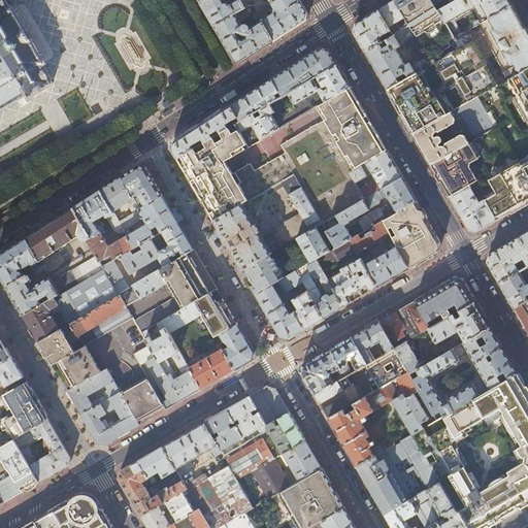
[(0,0),(0,110),(27,95),(28,98),(53,84),(42,66),(45,64),(28,33),(12,6),(8,8),(3,0),(0,0)]
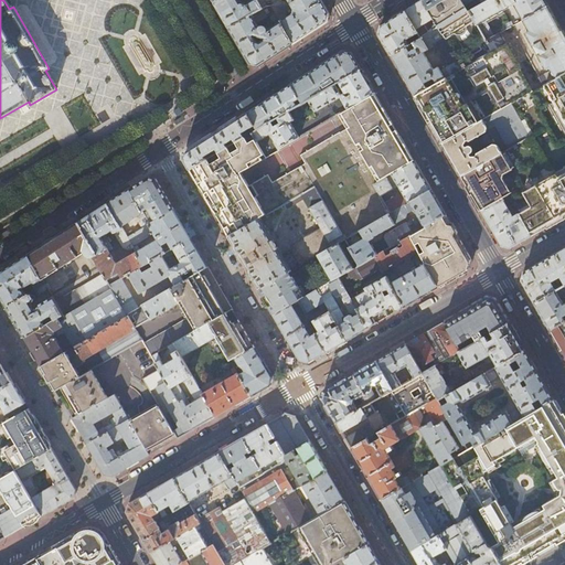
[(217,0),(214,2),(222,16),(230,28),(262,9),(257,2),(256,0),(253,0),(248,3),(242,1),(241,2),(238,0),(217,0)]
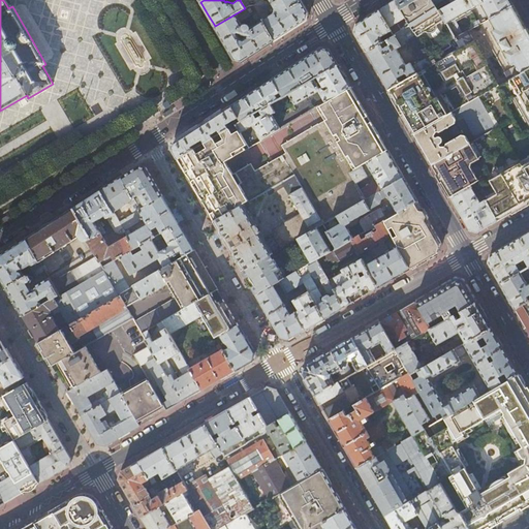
[(243,0),(241,2),(245,8),(248,6),(250,6),(246,0),(243,0)]
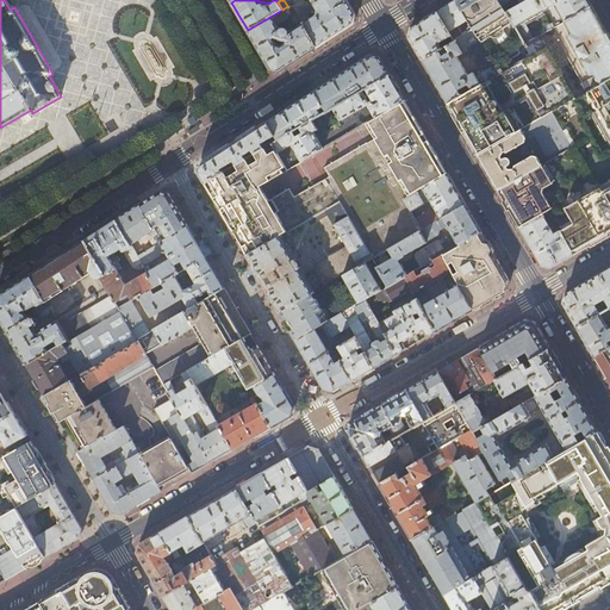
[(346,0),(311,0),(318,10),(317,16),(311,19),(304,7),(306,6),(303,0),(292,7),(299,19),(303,25),(316,48),(354,24),(355,16),(346,0)]
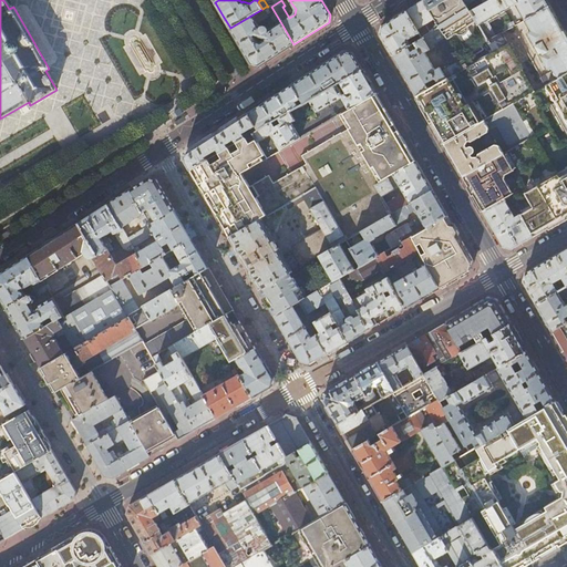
[(415,6),(406,11),(420,33),(422,38),(439,27),(424,0),(415,6)]
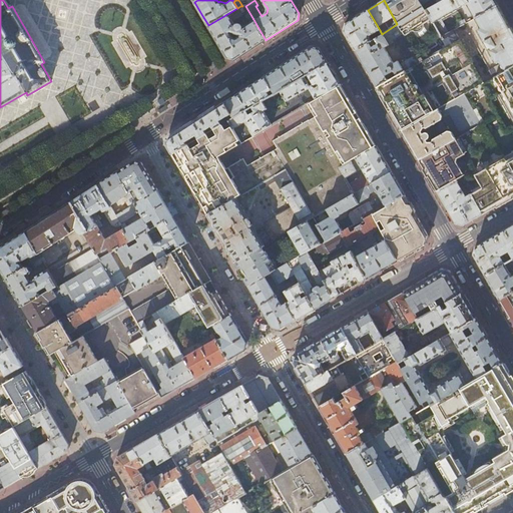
[(423,27),(433,22),(426,11),(423,5),(419,0),(383,0),(384,0),(397,24),(406,38),(414,33),(416,33),(418,32),(420,32),(421,30),(423,27)]
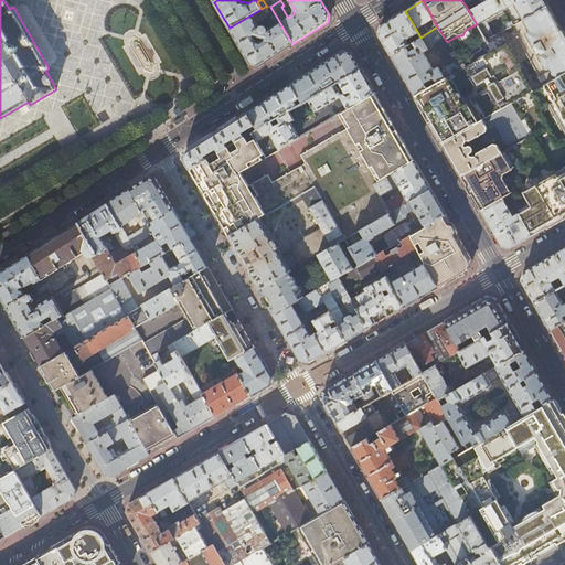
[(477,24),(487,41),(500,33),(511,28),(503,11),(515,6),(523,21),(548,7),(544,0),(490,0),(489,1),(469,12),(477,24)]
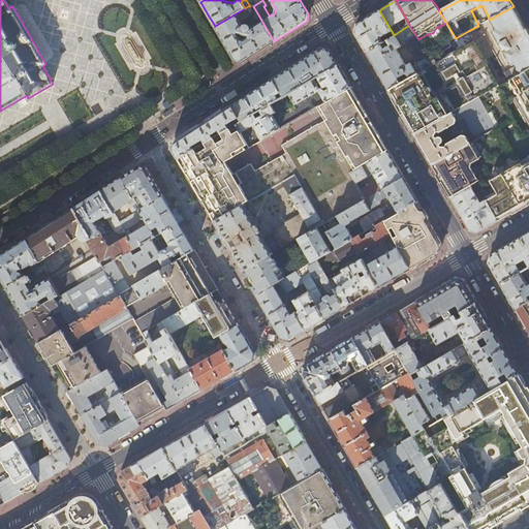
[(245,8),(215,26),(235,61),(242,62),(274,41),(262,22),(252,27),(251,25),(248,26),(247,25),(245,25),(243,26),(240,22),(252,14),(255,20),(259,17),(253,6),(250,6),(248,6),(245,8)]
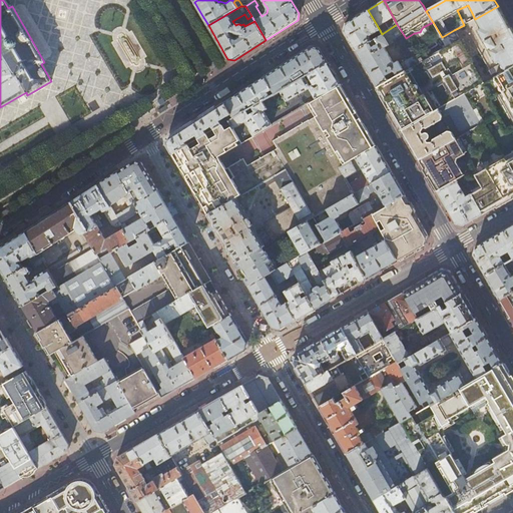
[(500,64),(489,70),(494,78),(512,66),(512,32),(498,6),(475,19),(481,29),(477,31),(485,44),(486,43),(489,50),(489,51),(496,65),(499,63),(500,64)]
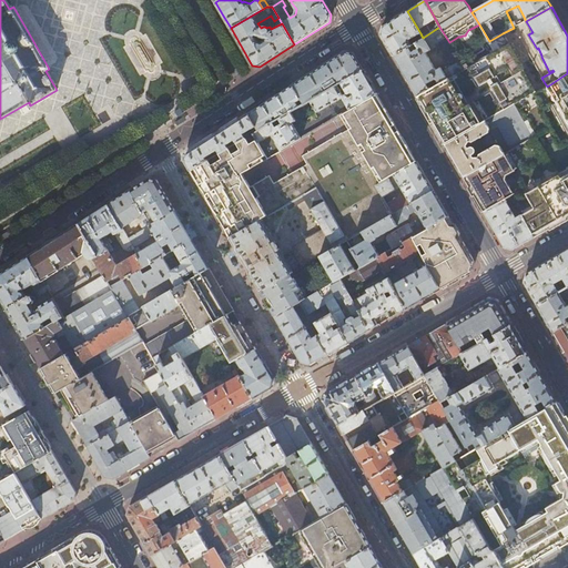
[(382,34),(394,57),(413,46),(409,40),(421,33),(407,11),(395,19),(383,27),(382,34)]
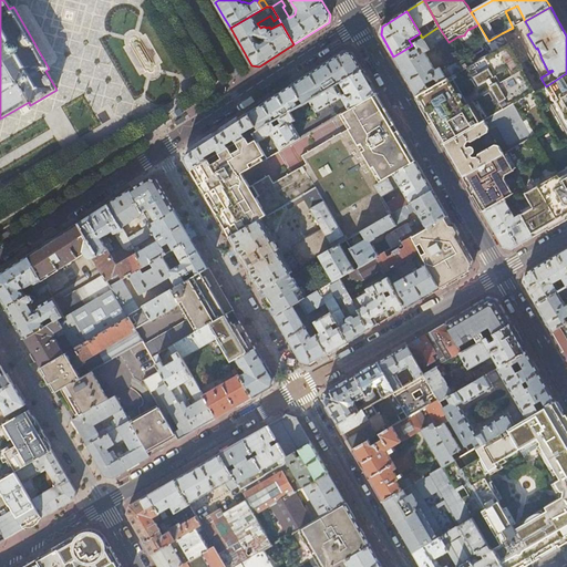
[(423,38),(430,50),(435,47),(434,45),(437,43),(444,54),(441,57),(445,64),(457,57),(449,42),(439,27),(422,38),(422,39),(423,38)]
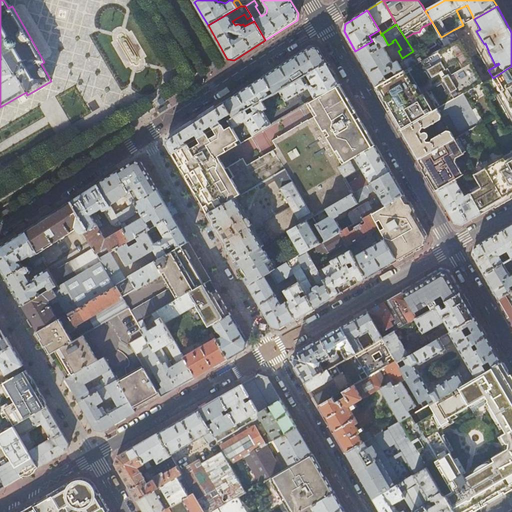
[(458,40),(453,30),(441,37),(446,47),(458,40)]
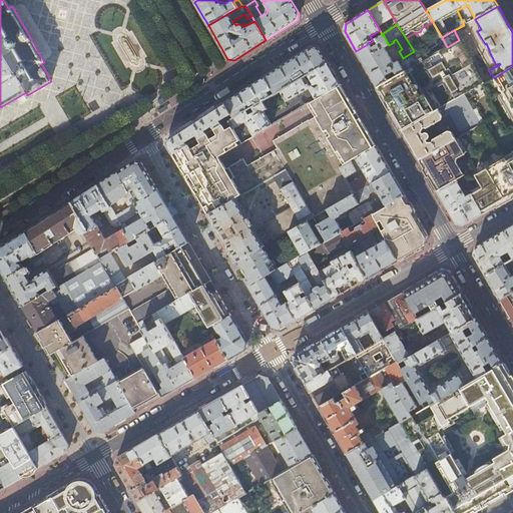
[(356,51),(377,88),(420,62),(416,55),(400,65),(398,61),(394,64),(385,49),(390,46),(389,45),(383,34),(382,35),(373,41),(356,51)]
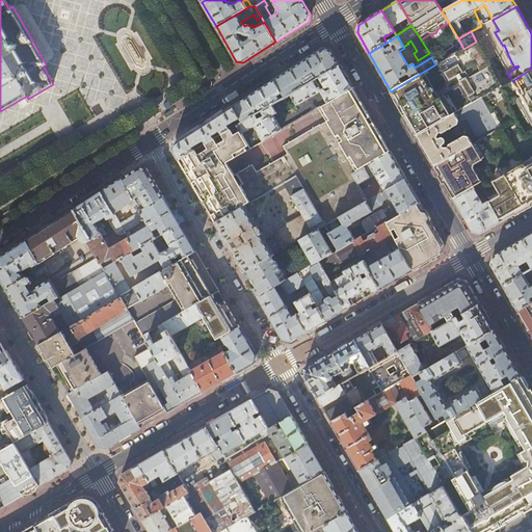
[(435,64),(391,91),(417,136),(481,99),(494,121),(507,113),(508,112),(496,89),(501,86),(476,42),(463,49),(435,64)]
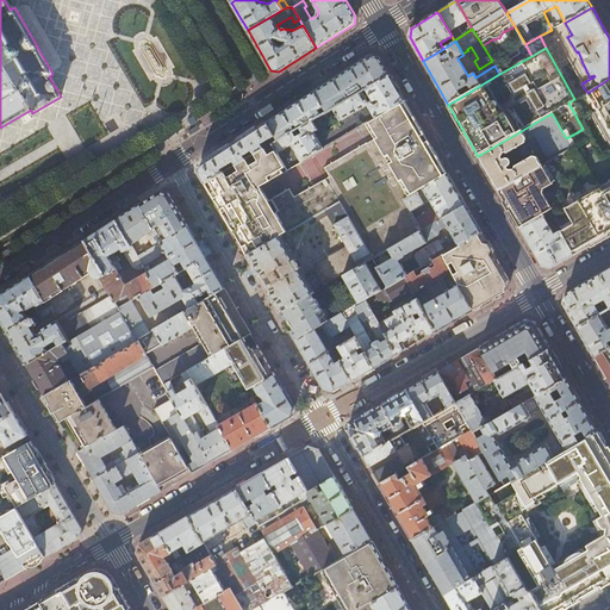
[(342,74),(315,92),(327,112),(332,110),(348,100),(347,97),(360,88),(359,86),(361,85),(365,91),(366,89),(390,75),(379,57),(371,55),(342,74)]
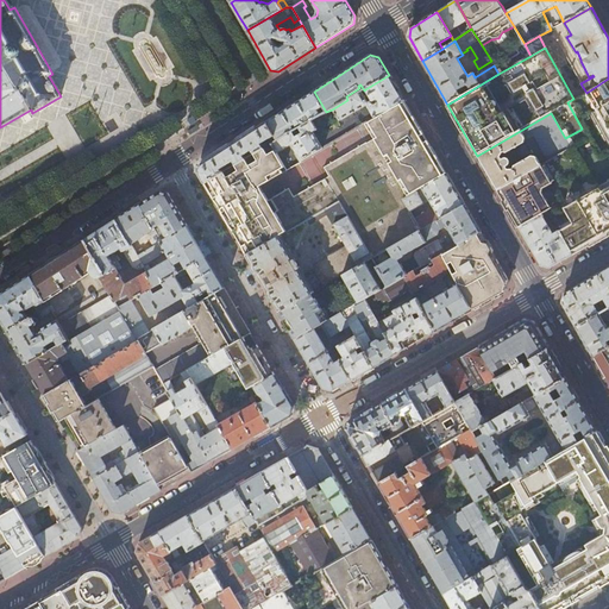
[(403,101),(389,75),(365,89),(372,101),(368,104),(360,92),(347,100),(332,110),(339,121),(366,106),(375,118),(403,101)]
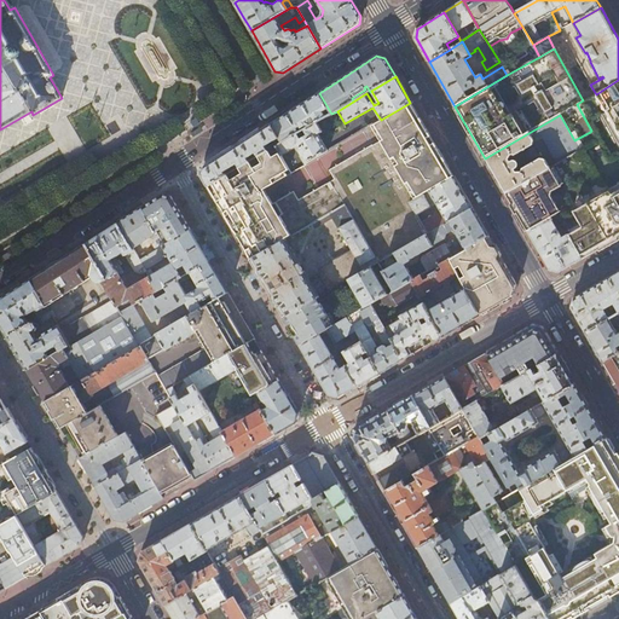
[(618,115),(618,80),(596,94),(583,100),(577,104),(591,131),(618,115)]
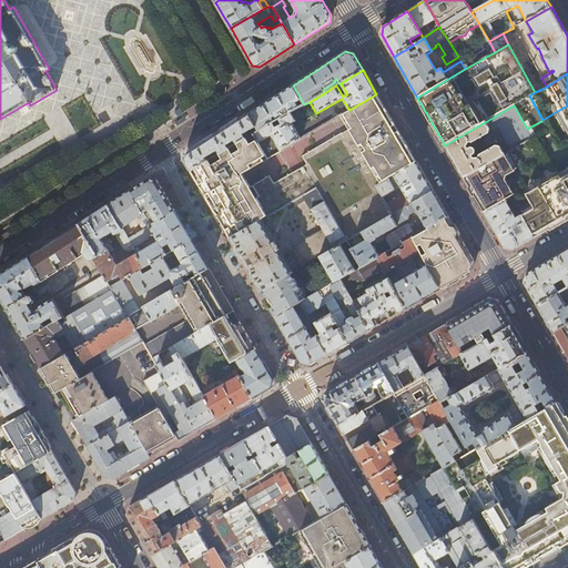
[(270,100),(247,114),(256,128),(259,131),(273,122),(275,122),(273,118),(280,113),(282,118),(291,112),(304,104),(293,85),(270,100)]
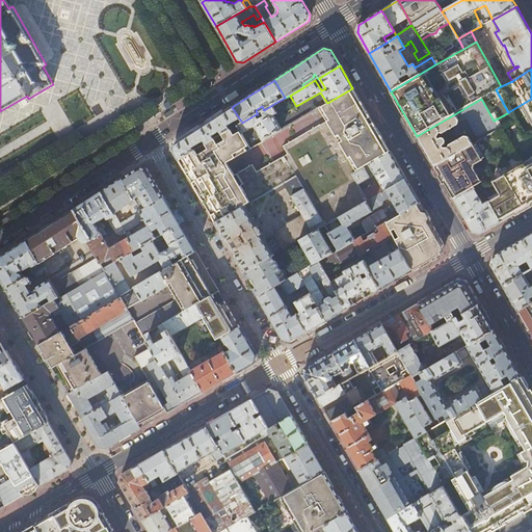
[(370,118),(352,88),(327,103),(319,107),(327,121),(320,125),(319,124),(283,147),(288,154),(284,156),(295,177),(297,179),(378,132),(370,118)]
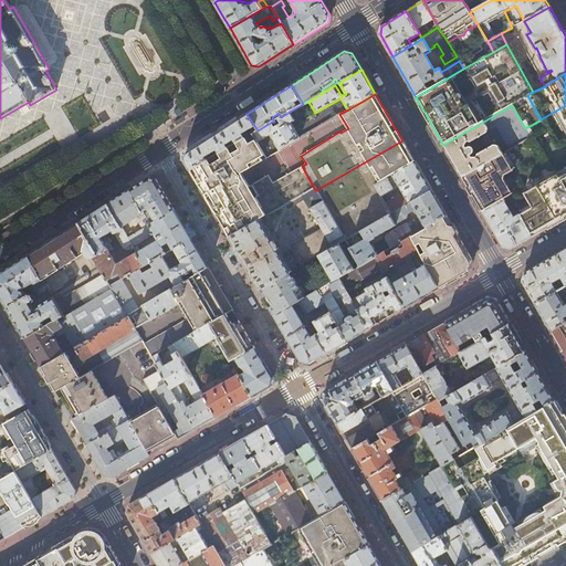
[(512,105),(443,145),(461,177),(502,153),(499,146),(493,145),(486,133),(489,129),(490,129),(498,126),(511,148),(530,137),(525,128),(512,105)]
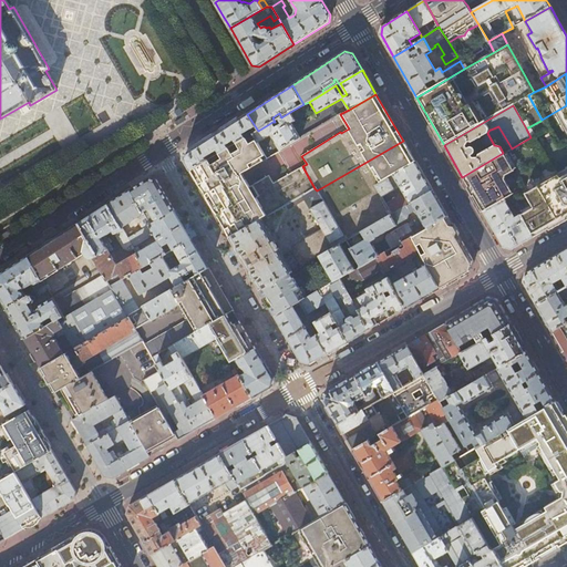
[(566,105),(542,120),(540,121),(545,130),(566,117),(566,105)]
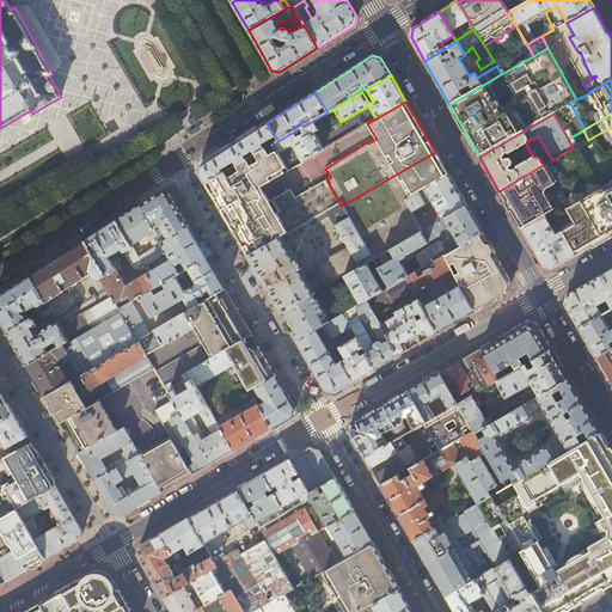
[(276,138),(267,123),(232,146),(201,166),(199,175),(204,184),(209,182),(225,172),(224,170),(234,163),(237,166),(248,159),(245,157),(250,154),(251,154),(252,157),(268,147),(265,144),(276,138)]
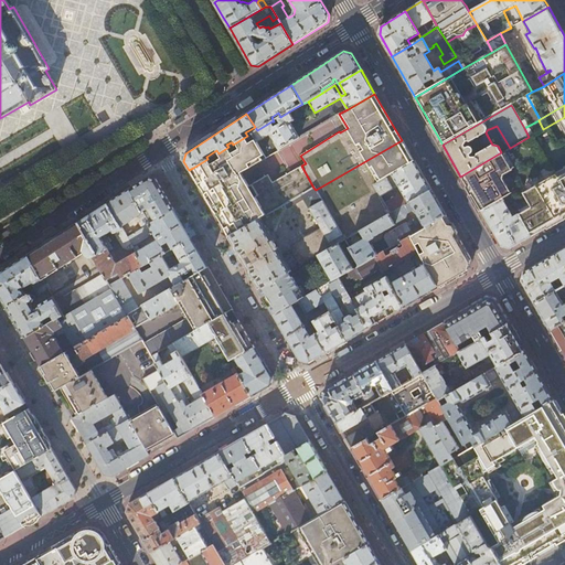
[(208,159),(193,168),(202,183),(205,181),(211,191),(208,193),(220,212),(216,214),(220,221),(225,230),(228,227),(232,235),(259,219),(285,204),(301,194),(313,188),(301,166),(273,182),(268,174),(249,185),(242,173),(267,158),(266,157),(257,141),(253,134),(247,136),(233,145),(228,147),(219,153),(208,159)]
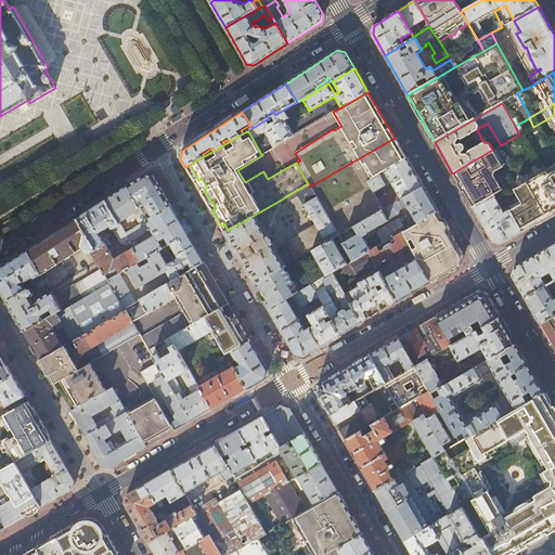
[(265,132),(253,139),(261,154),(273,146),(270,140),(271,140),(268,136),(267,136),(265,132)]
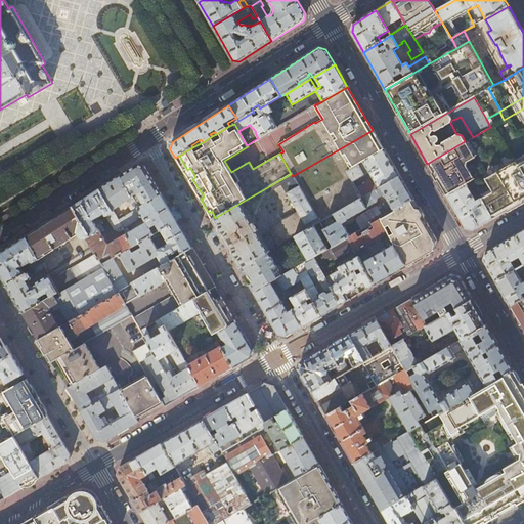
[(465,141),(427,164),(446,197),(466,185),(473,181),(486,173),(510,161),(498,140),(490,127),(473,137),(465,141)]
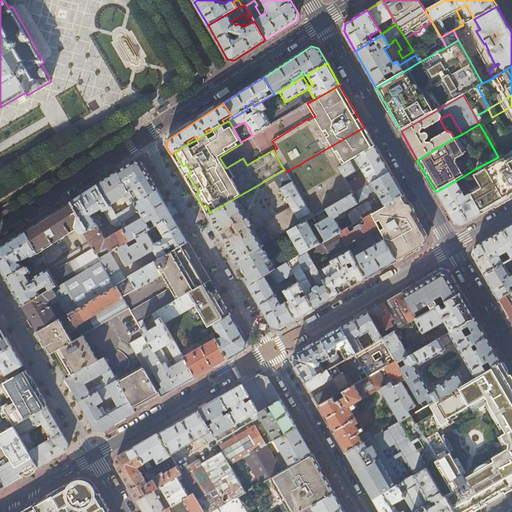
[(370,137),(364,127),(286,172),(310,213),(312,217),(325,210),(353,194),(344,178),(338,168),(375,147),(370,137)]
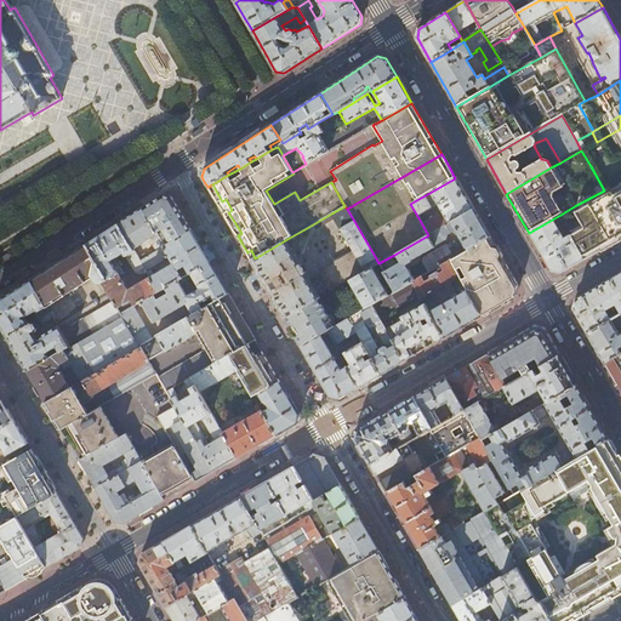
[(620,163),(610,169),(604,159),(591,166),(604,191),(620,180),(620,163)]
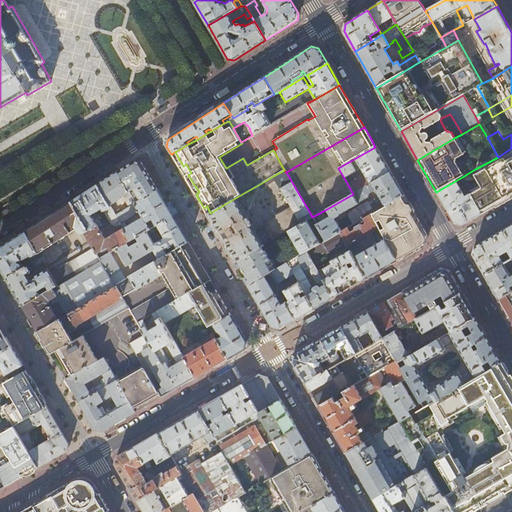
[(383,160),(375,147),(338,168),(344,178),(360,169),(366,177),(359,181),(359,186),(361,189),(390,173),(383,160)]
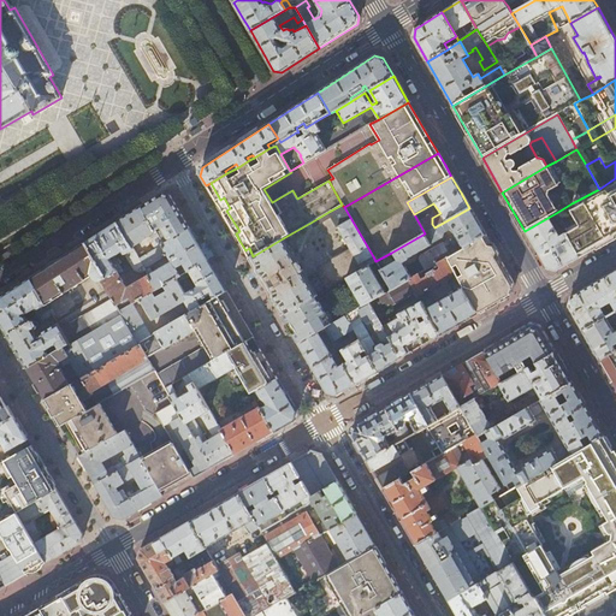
[(615,220),(615,178),(599,189),(615,220)]
